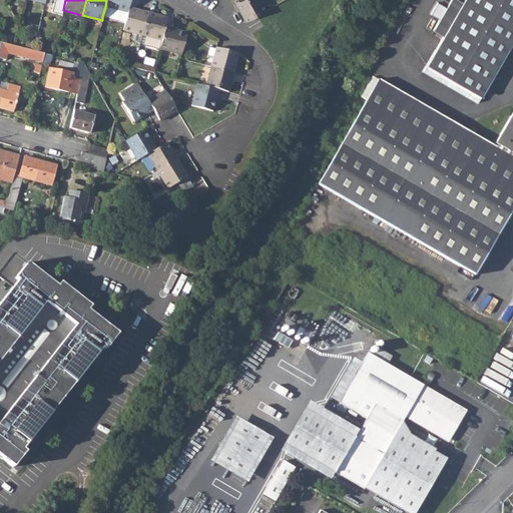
[(130,0),(106,0),(105,7),(102,16),(124,22),(127,12),(128,8),(130,0)]
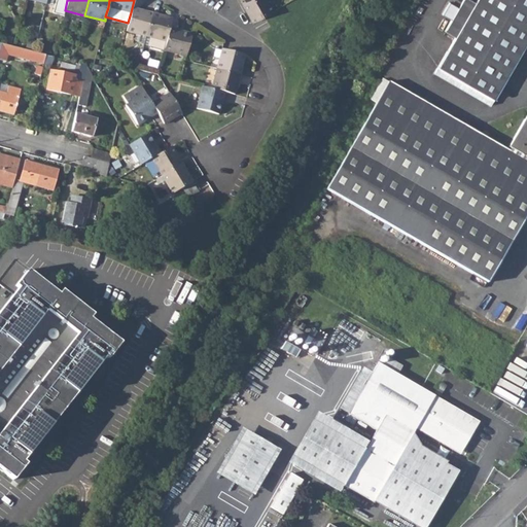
[(266,0),(249,0),(242,4),(252,23),(273,10),(266,0)]
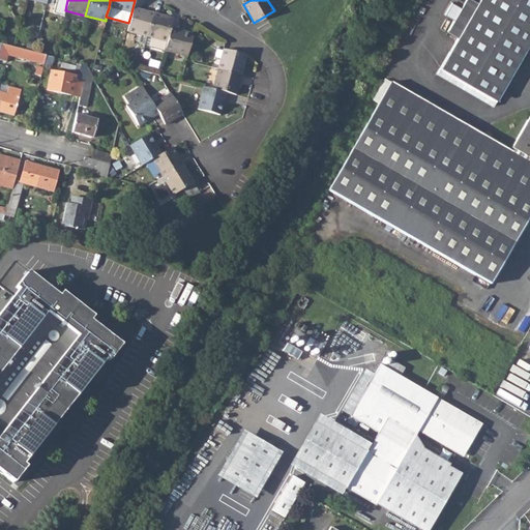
[(529,40),(529,0),(478,0),(477,2),(473,0),(465,0),(447,31),(458,37),(440,66),(496,99),(529,40)]
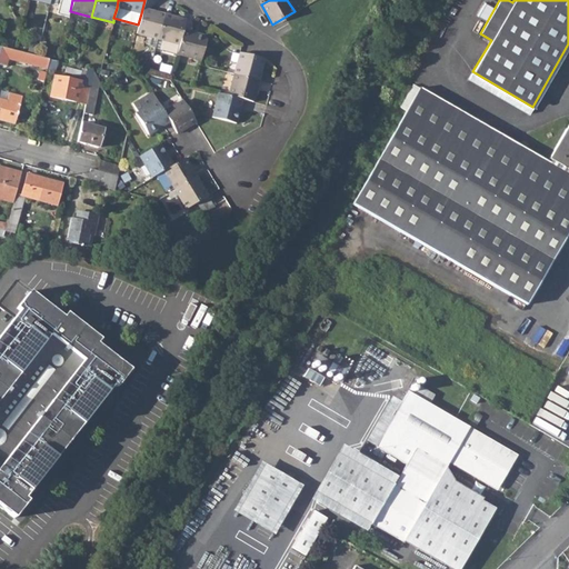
[(163,15),(142,9),(141,13),(138,25),(136,33),(157,39),(163,15)]
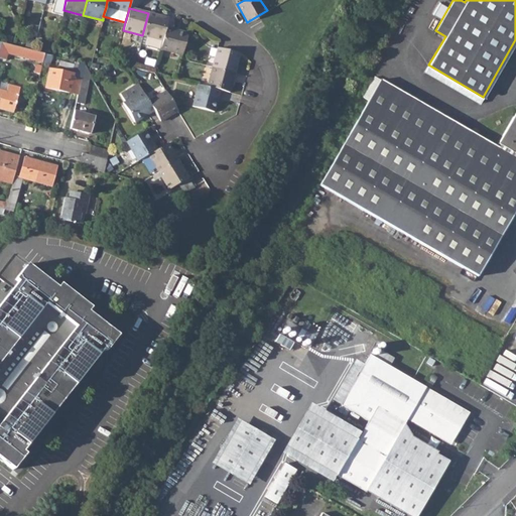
[(168,18),(148,13),(142,35),(162,40),(165,27),(168,18)]
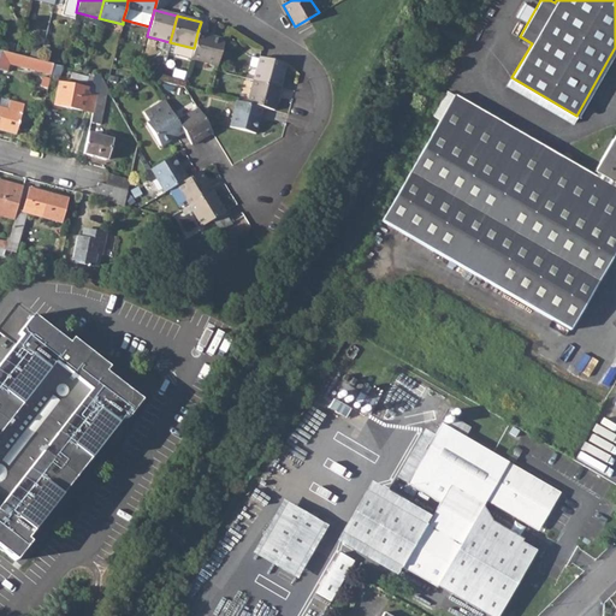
[(224,40),(197,33),(194,48),(191,59),(217,65),(224,40)]
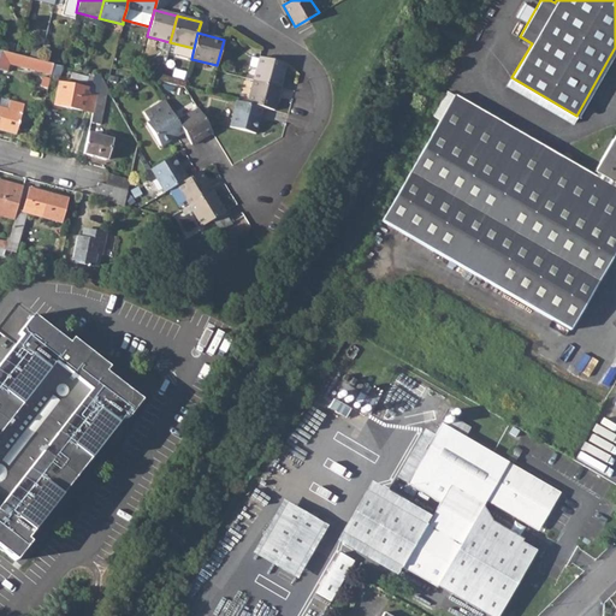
[(9,64),(51,75),(51,73),(53,64),(39,59),(0,49),(0,51),(0,69),(7,71),(9,64)]
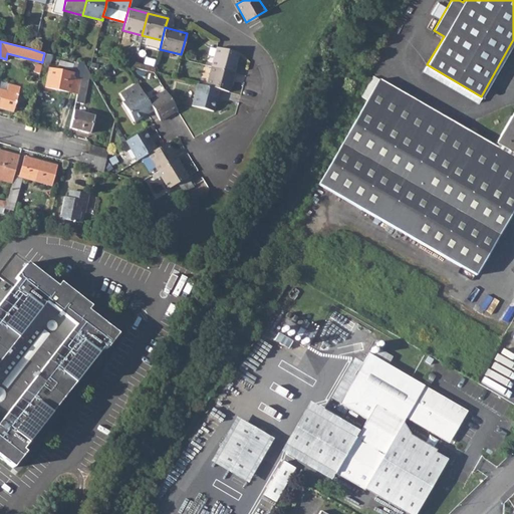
[(238,53),(217,48),(212,67),(233,73),(238,53)]
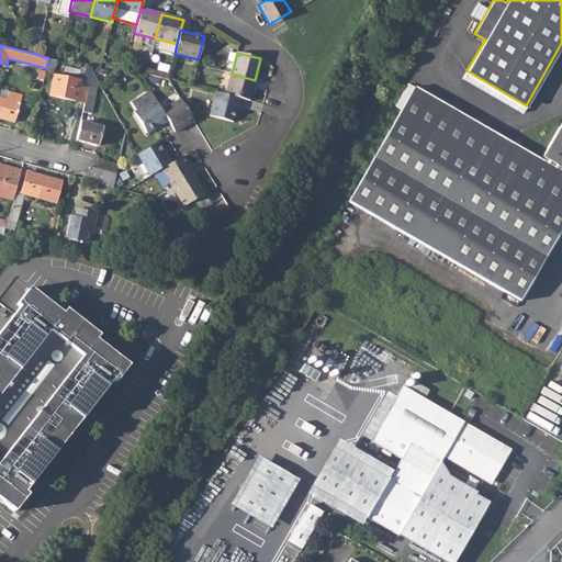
[(57,60),(48,58),(46,67),(55,69),(57,60)]
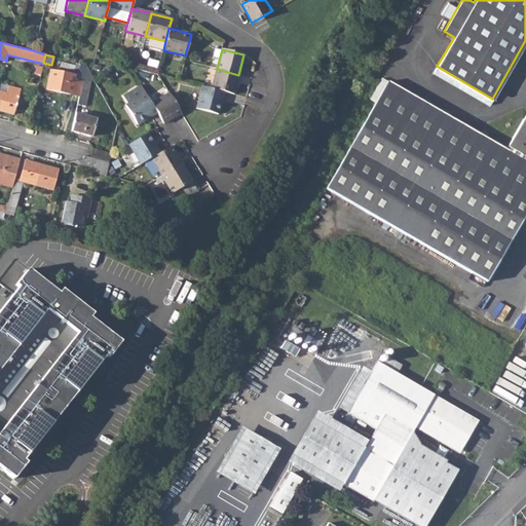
[(77,76),(83,77),(85,66),(79,64),(77,76)]
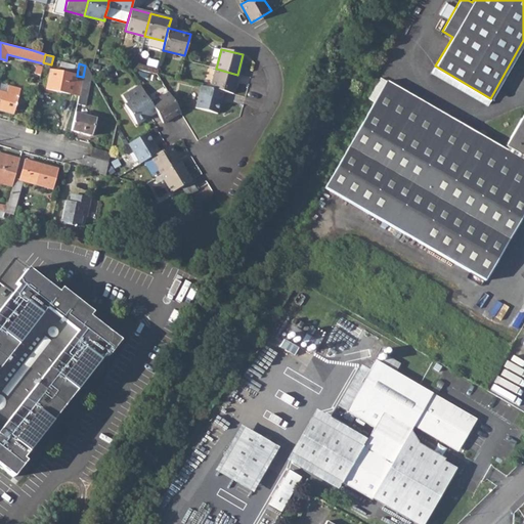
[(91,76),(85,66),(83,77),(79,95),(77,104),(85,106),(91,76)]
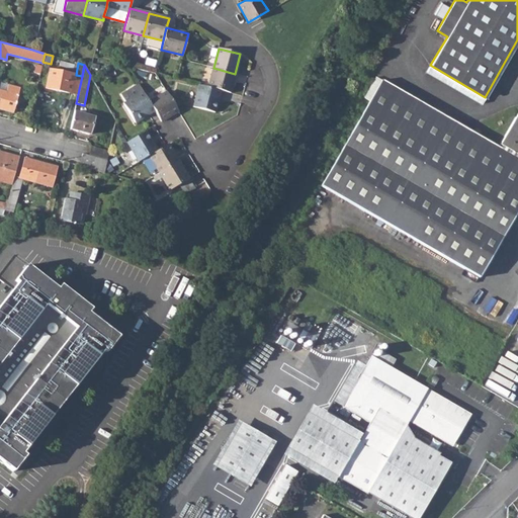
[(235,74),(213,68),(208,87),(221,90),(230,93),(235,74)]
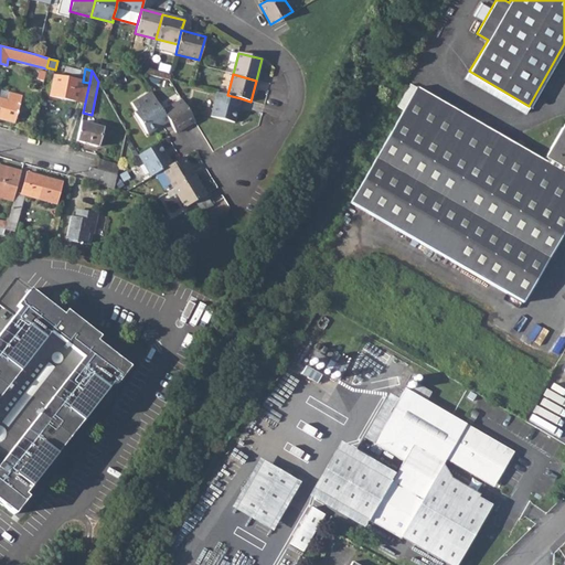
[(83,82),(54,75),(50,96),(85,103),(89,83),(83,82)]
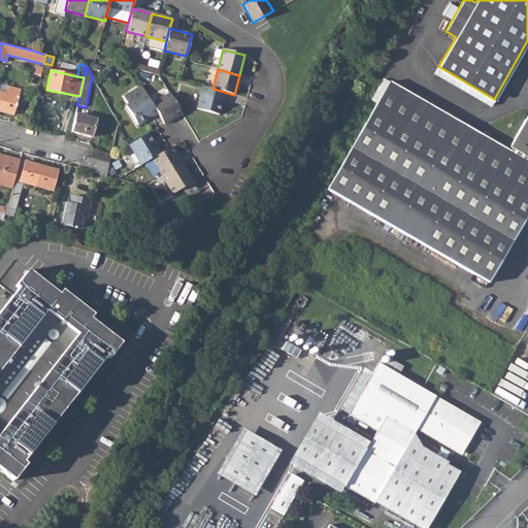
[(368,105),(374,108),(389,83),(383,79),(368,105)]
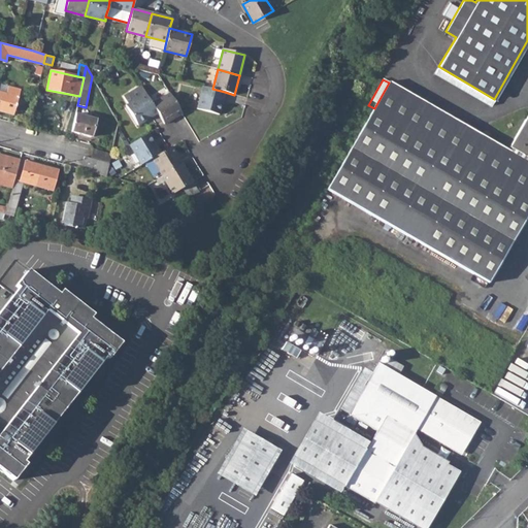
[(510,151),(390,81),(389,83),(374,108),(327,189),(488,282),(527,212),(527,114),(509,147),(512,149),(510,151)]
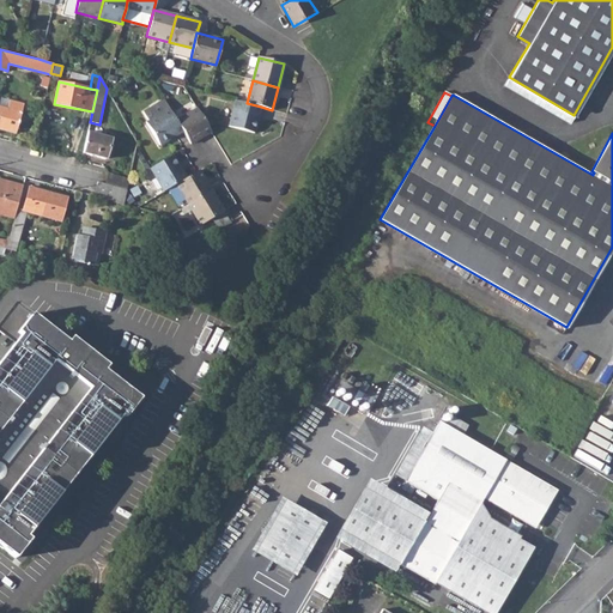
[(0,107),(0,129),(16,134),(24,104),(10,101),(7,109),(0,107)]
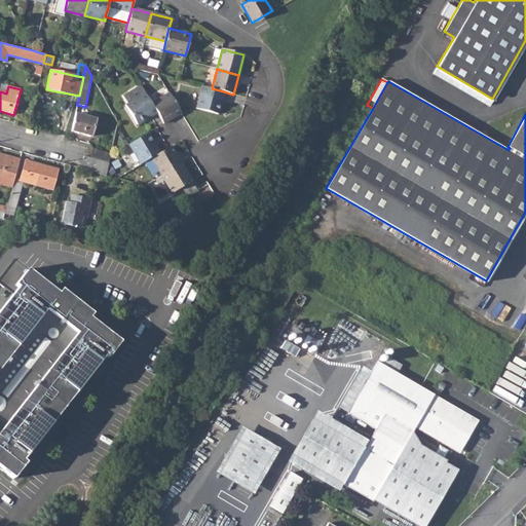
[(212,88),(201,86),(196,109),(218,114),(224,91),(212,88)]
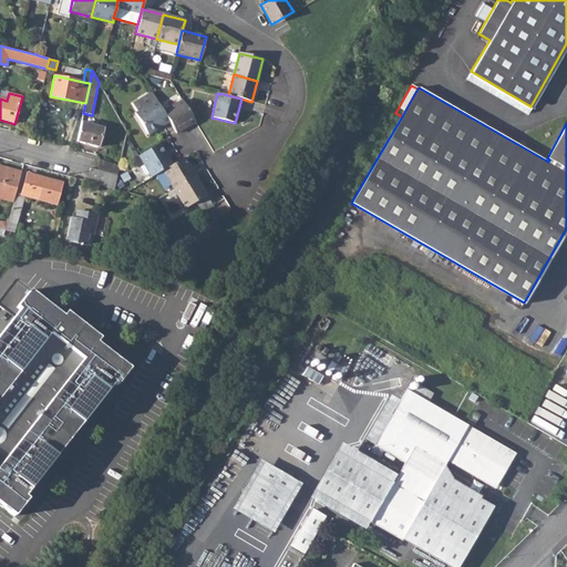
[(182,100),(163,112),(169,122),(176,133),(195,122),(182,100)]
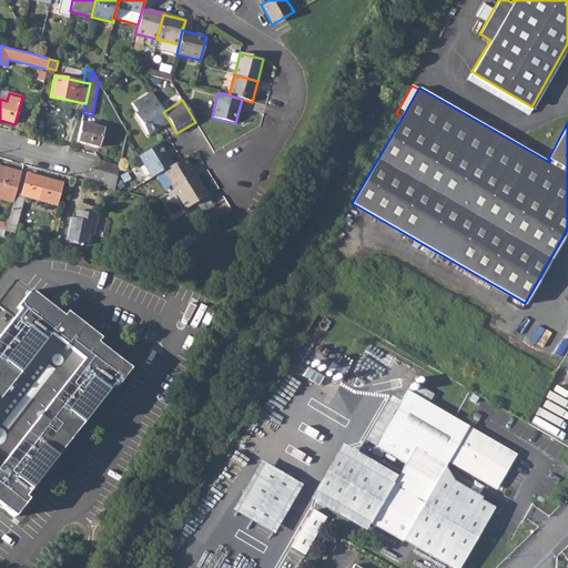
[(156,101),(135,114),(149,135),(170,122),(163,112),(156,101)]
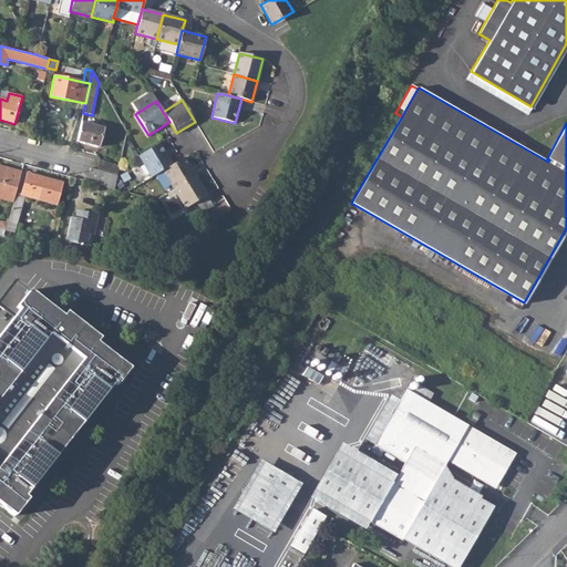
[(104,129),(81,122),(76,141),(99,147),(104,129)]
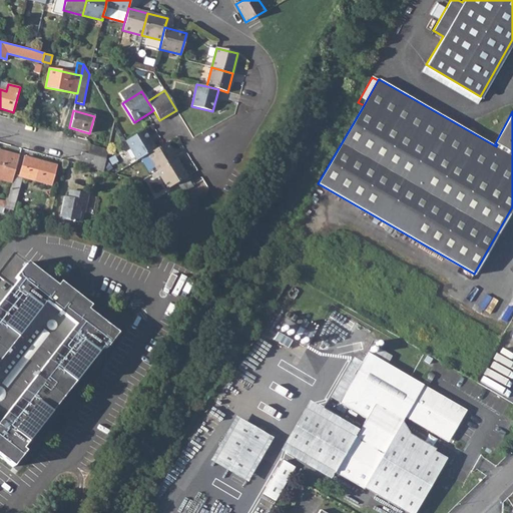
[(144,130),(126,141),(138,160),(146,155),(156,149),(144,130)]
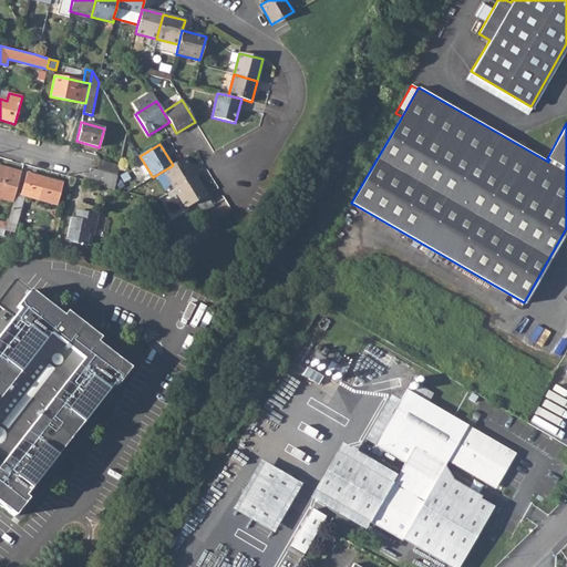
[(173,165),(162,172),(174,189),(195,177),(184,158),(173,165)]
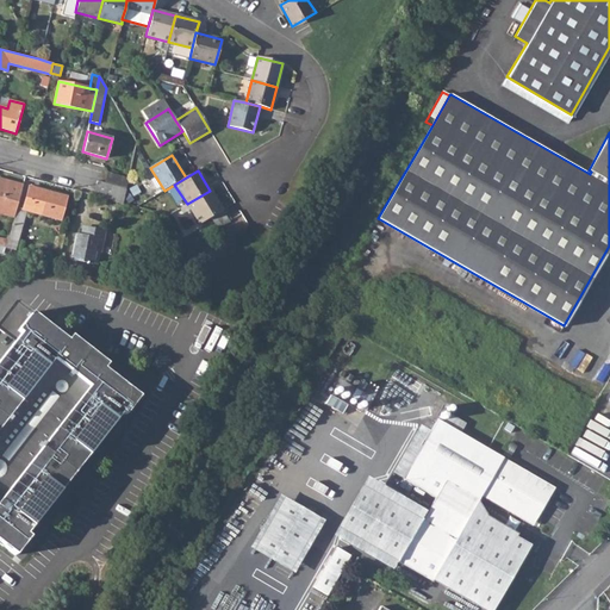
[(107,172),(105,182),(126,188),(129,178),(107,172)]
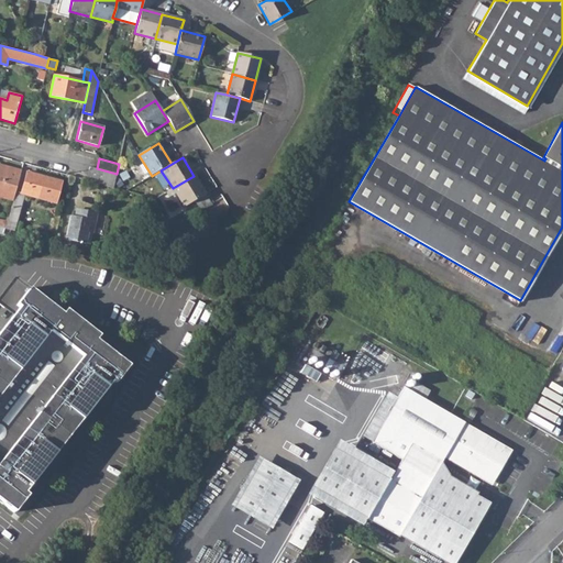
[(21,170),(0,164),(0,191),(3,192),(2,198),(12,201),(15,191),(21,170)]
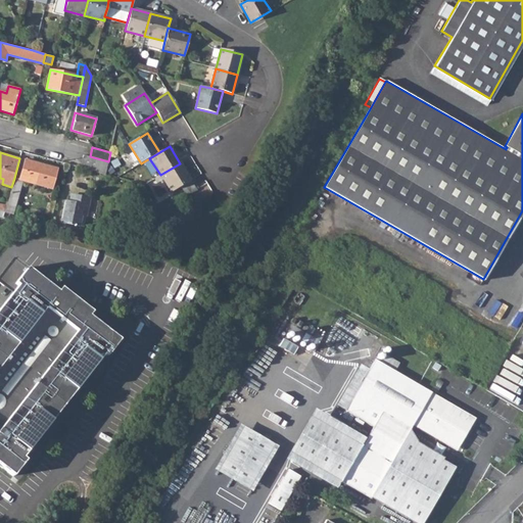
[(90,156),(84,155),(80,168),(105,175),(108,161),(90,156)]
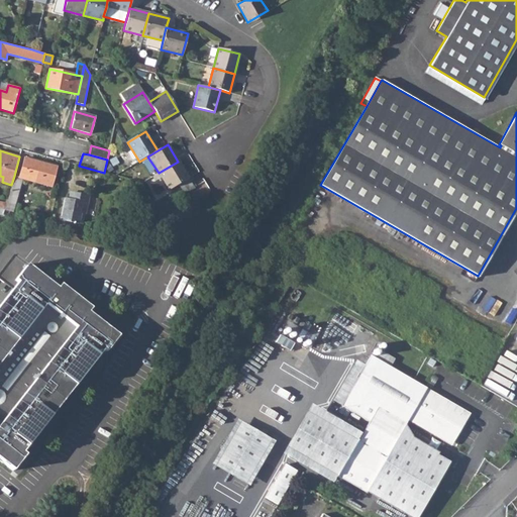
[(57,167),(25,159),(19,177),(14,176),(11,185),(6,203),(4,209),(13,212),(22,179),(50,187),(57,167)]
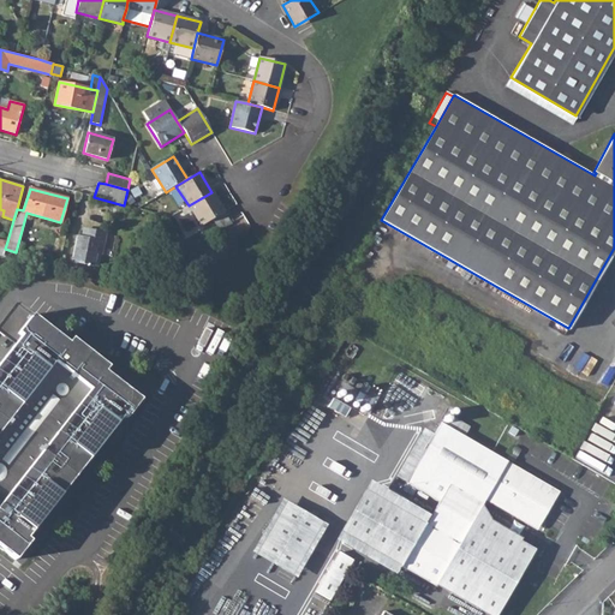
[(212,192),(189,206),(201,226),(225,212),(212,192)]
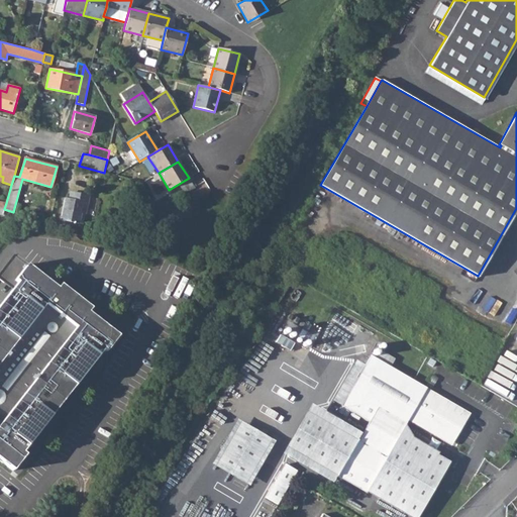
[(69,200),(78,202),(80,194),(70,192),(69,200)]
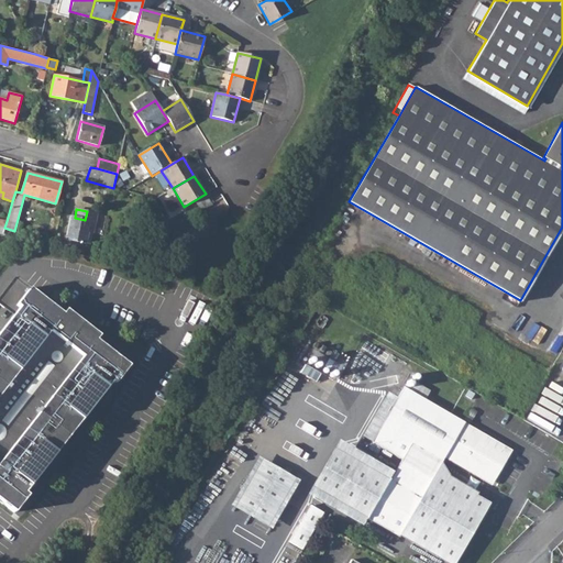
[(97,213),(87,211),(85,220),(75,218),(70,217),(66,239),(86,243),(88,232),(90,221),(96,222),(97,213)]
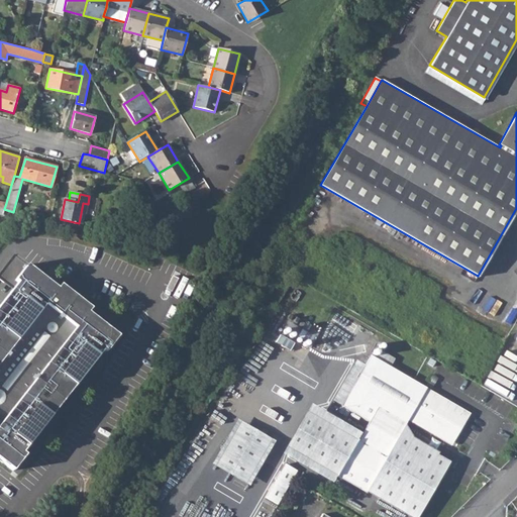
[(0,460),(13,471),(25,455),(22,452),(103,349),(106,352),(118,336),(88,313),(91,309),(61,285),(58,289),(13,254),(0,272),(0,279),(12,290),(0,305),(0,460)]
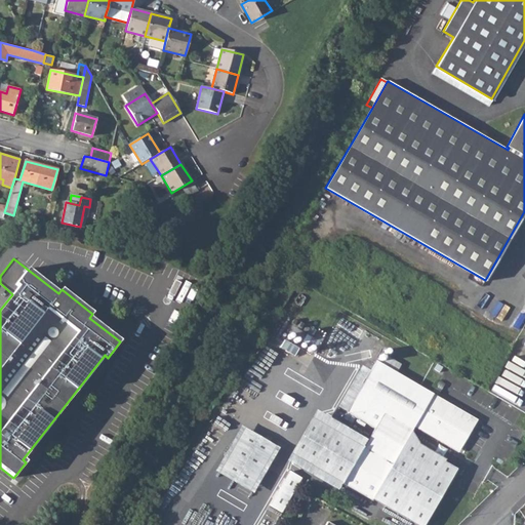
[(304,342),(317,351),(322,342),(309,335),(304,342)]
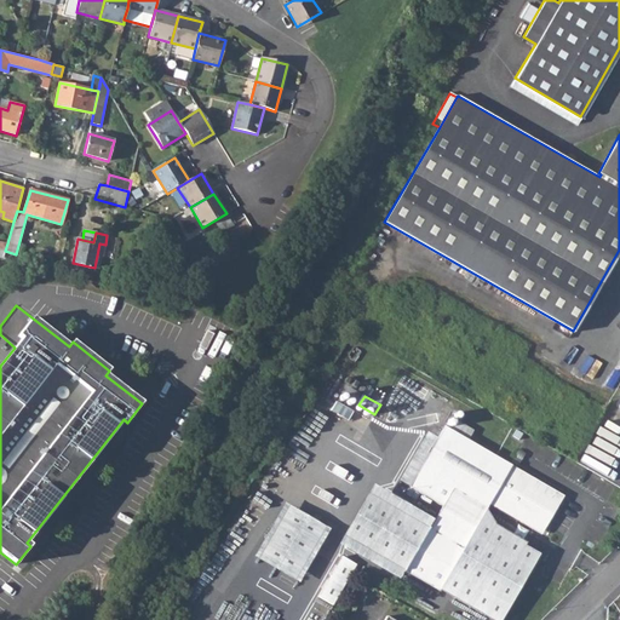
[(303,425),(310,430),(326,406),(319,401),(303,425)]
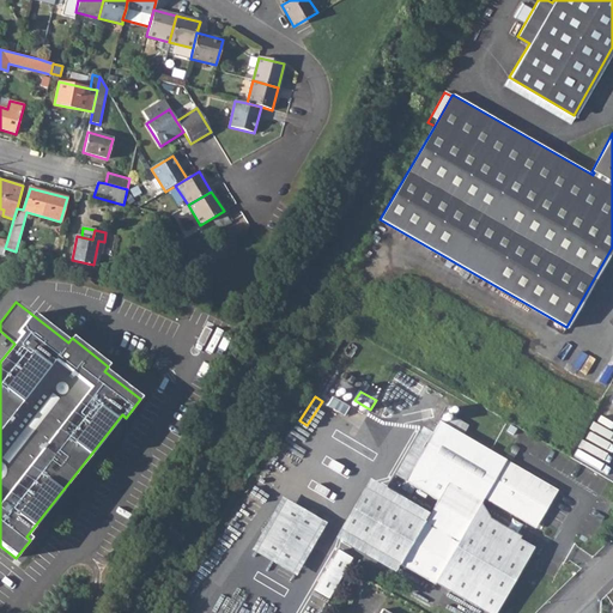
[(445,426),(462,436),(467,426),(451,417),(445,426)]
